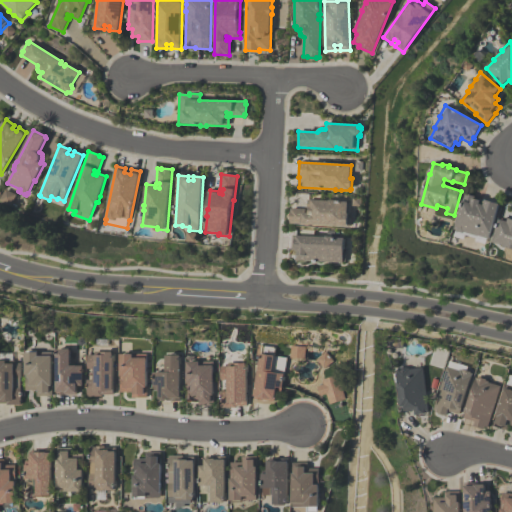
[(489,240),(478,236),(478,237),(465,233),(463,234),(457,233),(457,231),(454,230),(465,194),(475,197),(474,200),(479,201),(480,199),(499,205),(489,240)]
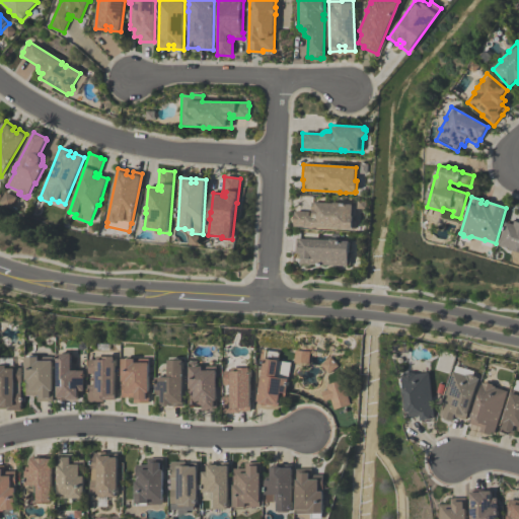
[(313,217),(313,211),(311,211),(311,203),(334,204),(334,203),(339,204),(340,205),(354,206),(353,219),(355,219),(354,230),(294,227),(294,224),(293,224),(294,214),(295,214),(295,211),(309,212),(309,216),(313,217)]
